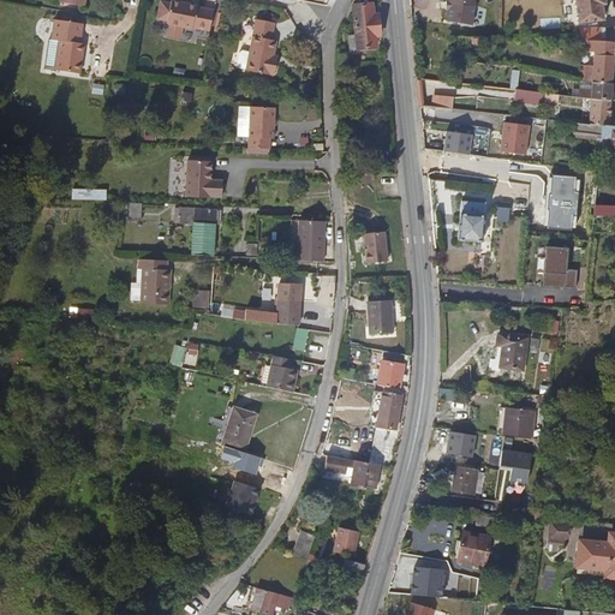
[(51,0),(49,7),(75,12),(77,0),(51,0)]
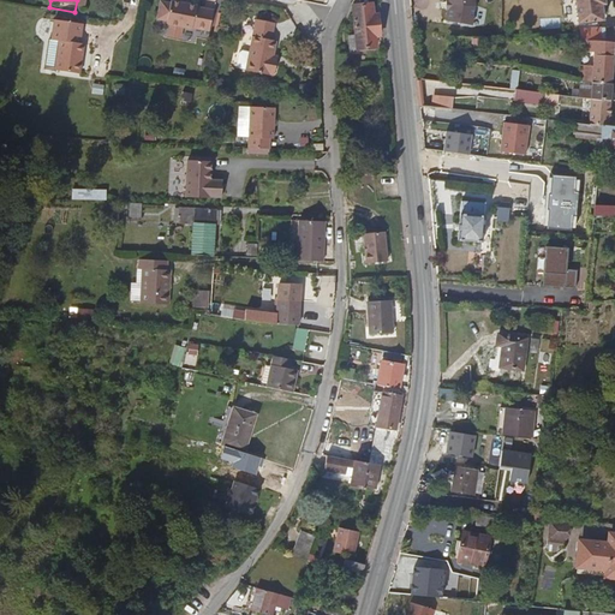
[(476,23),(475,0),(447,0),(447,23),(476,23)]
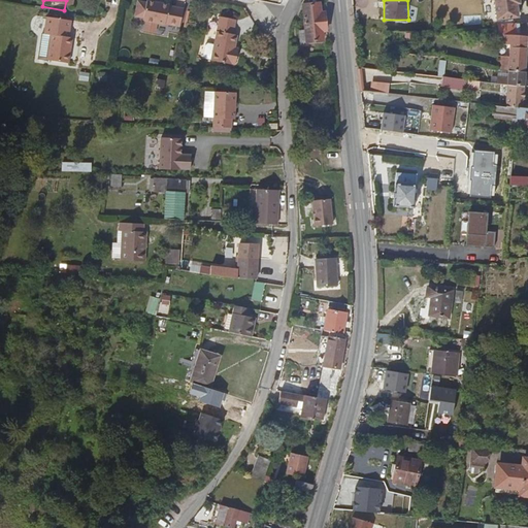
[(494,0),(496,20),(517,18),(516,5),(519,4),(518,0),(494,0)]
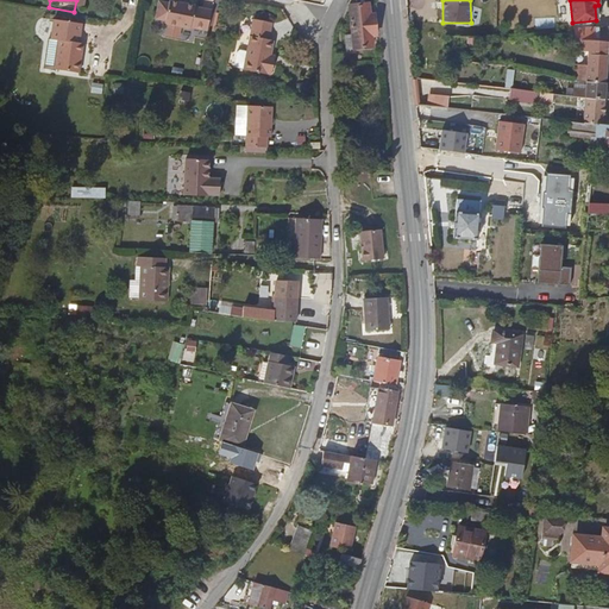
[(179,31),(195,35),(200,13),(182,10),(183,7),(157,2),(156,6),(145,4),(143,22),(152,23),(152,27),(177,33),(179,31)]
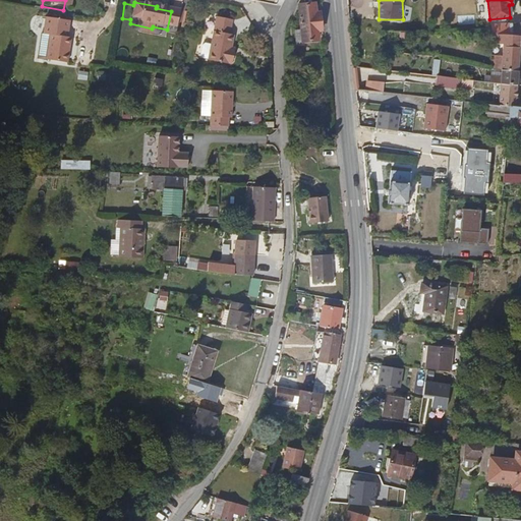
[(315,5),(299,6),(301,31),(295,32),(296,43),(319,41),(317,31),(321,31),(320,14),(315,14),(315,5)]
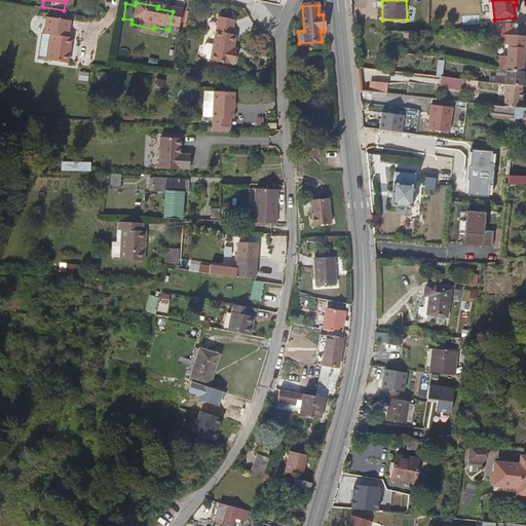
[(228,65),(230,52),(226,51),(227,48),(228,38),(224,37),(227,23),(210,19),(200,63),(223,67),(223,65),(228,65)]
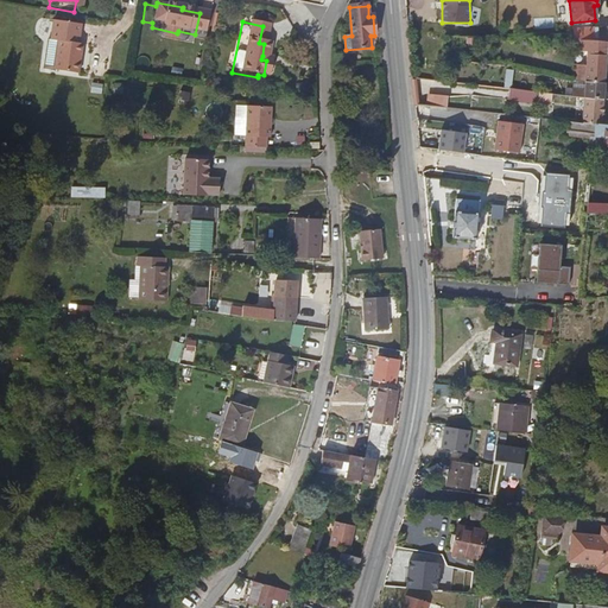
[(40,43),(37,73),(62,75),(65,45),(61,45),(62,26),(35,23),(32,42),(40,43)]
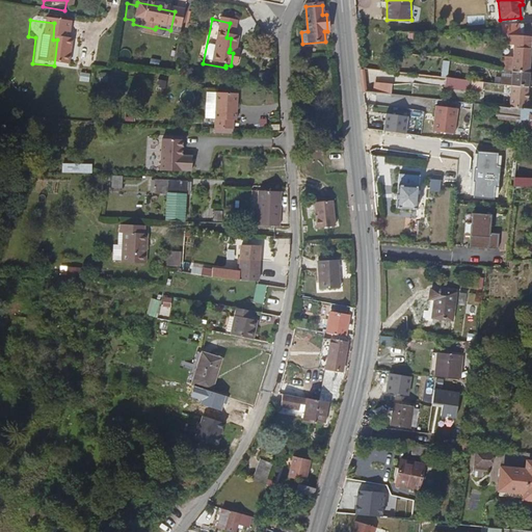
[(530,36),(531,35),(531,24),(516,25),(515,21),(501,22),(501,35),(514,35),(530,36)]
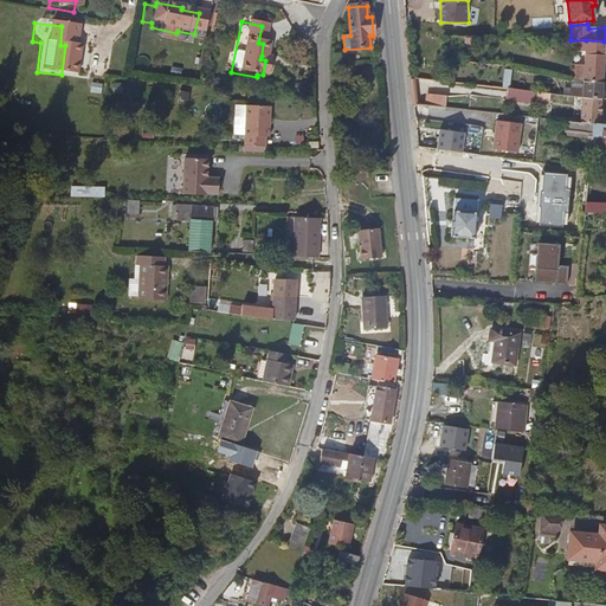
[(571,40),(569,40),(568,52),(585,52),(586,40),(571,40)]
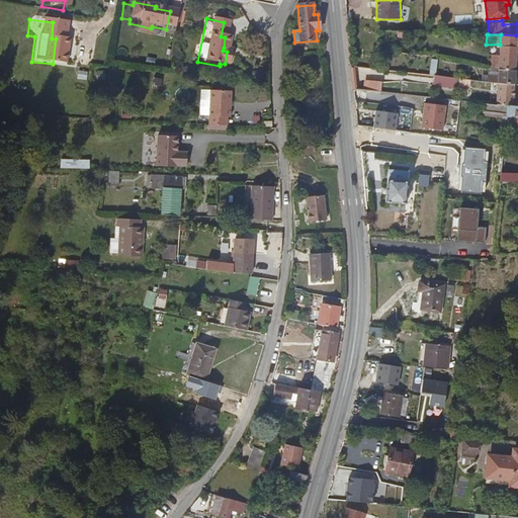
[(515,71),(516,35),(501,34),(500,45),(498,70),(515,71)]
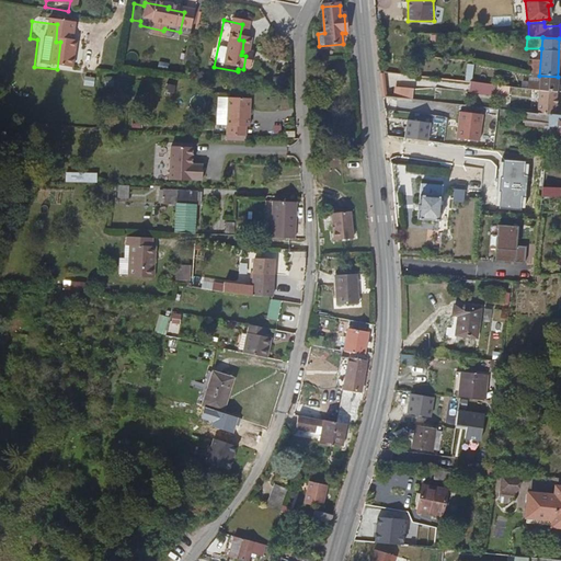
[(538,88),(539,77),(529,76),(528,88),(538,88)]
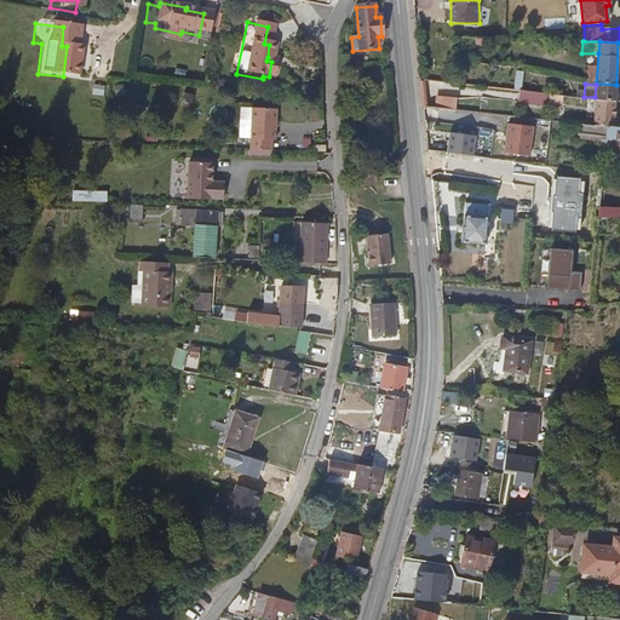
[(601,99),(615,101),(616,95),(619,95),(619,85),(616,85),(596,84),(596,86),(595,99),(601,99)]
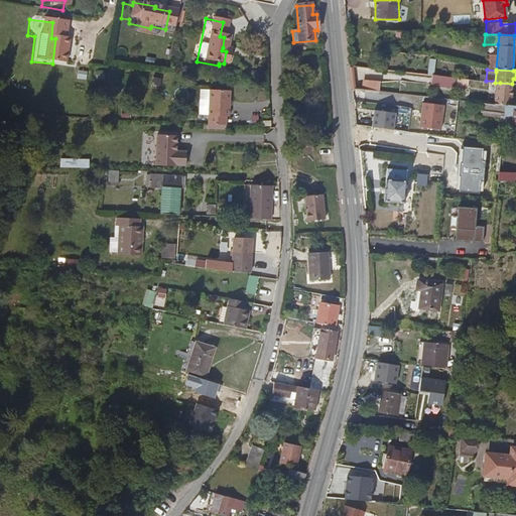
[(431,85),(455,88),(457,76),(433,73),(431,85)]
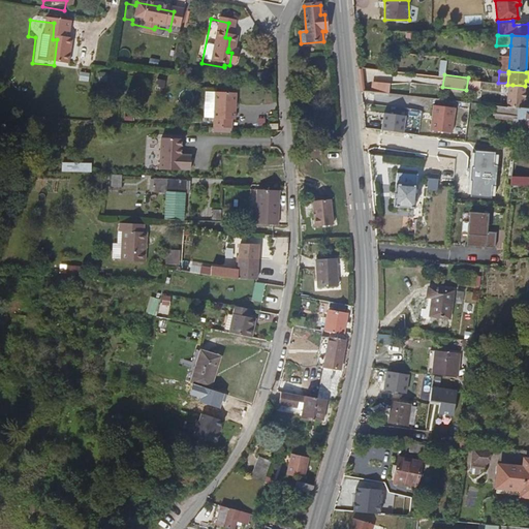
[(390,91),(391,82),(372,81),(371,91),(390,91)]
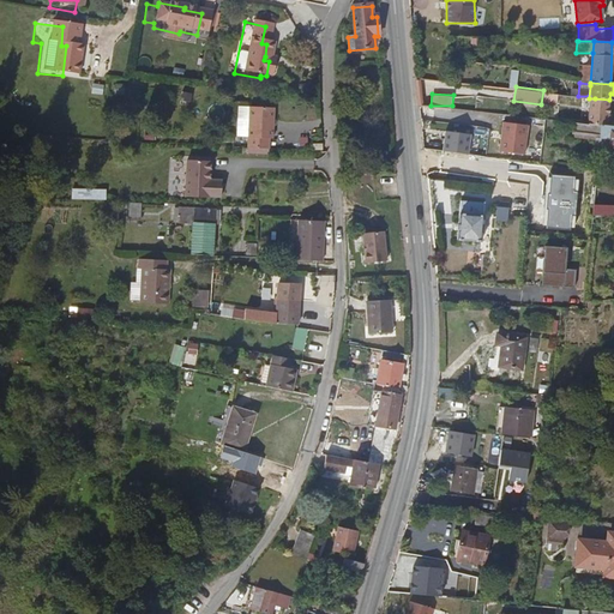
[(588,119),(588,125),(613,127),(613,120),(608,120),(609,100),(595,98),(595,102),(589,102),(589,106),(588,119)]
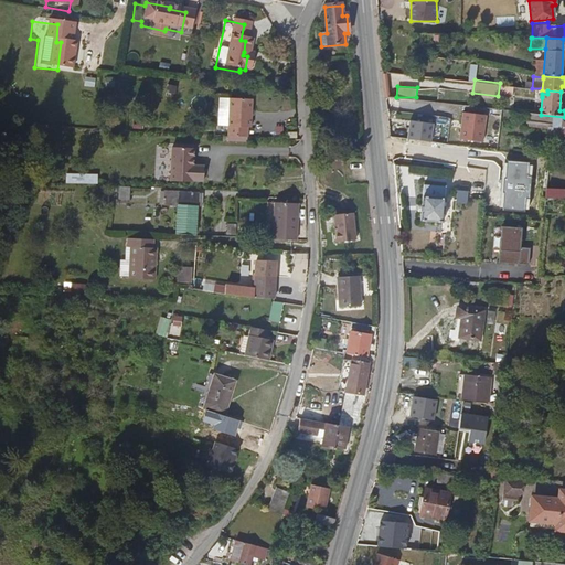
[(219,136),(238,137),(238,127),(243,127),(244,100),(220,99),(219,136)]
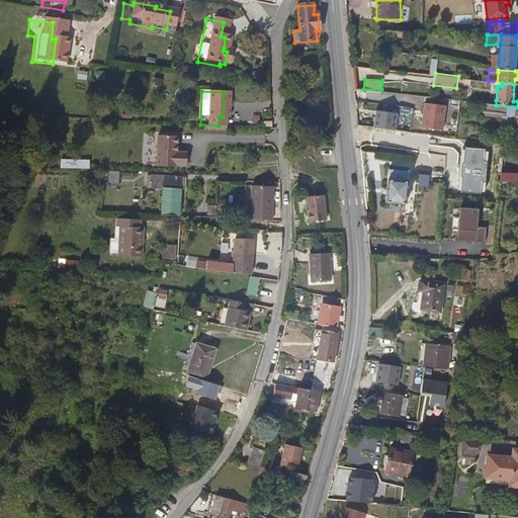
[(490,104),(488,104),(488,110),(506,112),(505,116),(513,117),(512,124),(517,124),(517,107),(496,105),(490,104)]
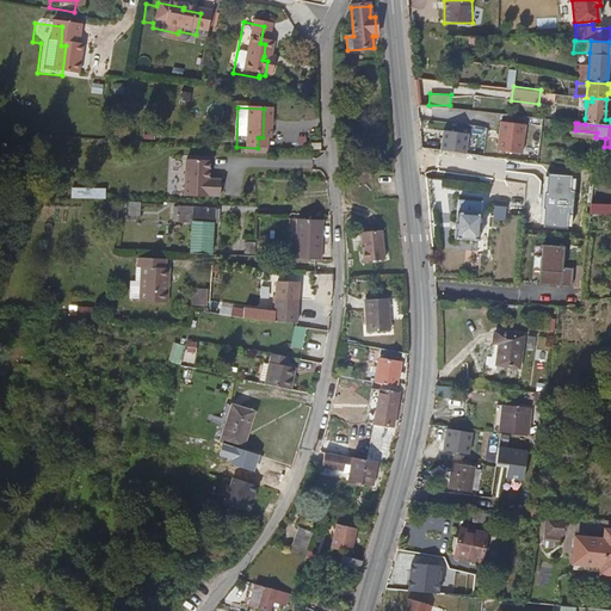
[(209,195),(209,179),(197,178),(198,160),(173,159),(172,195),(197,196),(197,195),(209,195)]
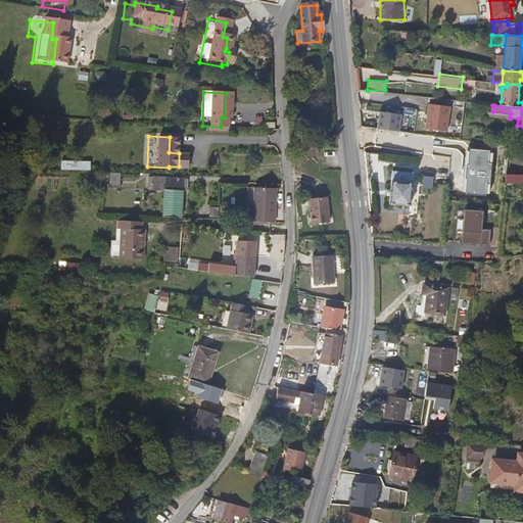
[(74,170),(91,169),(91,160),(74,160),(74,170)]
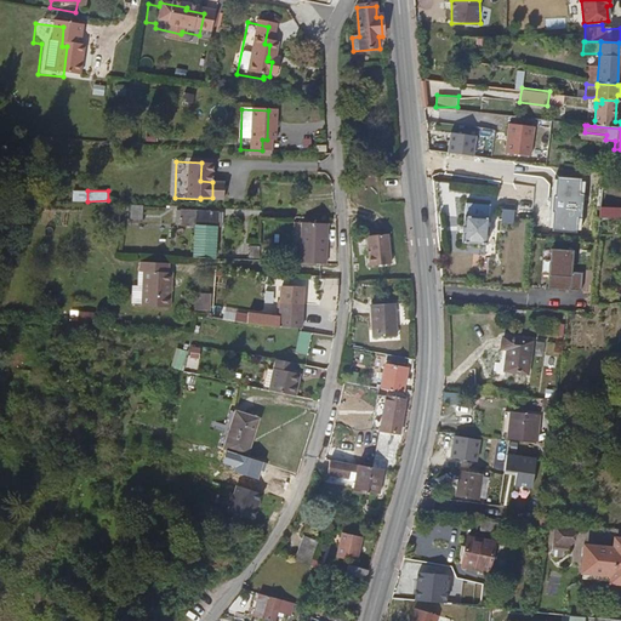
[(130,205),(130,218),(142,218),(142,204),(130,205)]
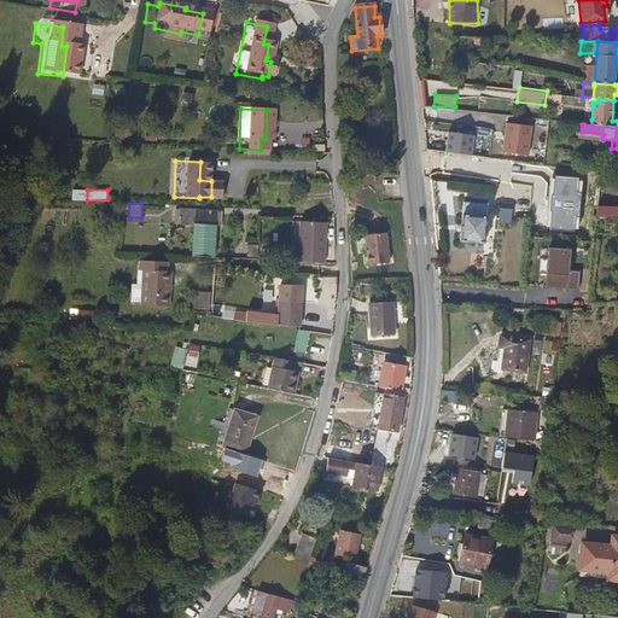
[(488,207),(464,204),(460,242),(484,244),(488,207)]
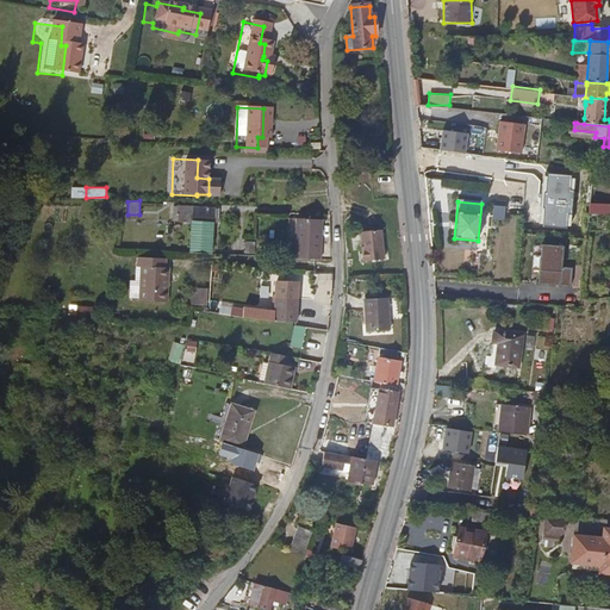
[(609,205),(589,204),(587,215),(609,215),(609,205)]
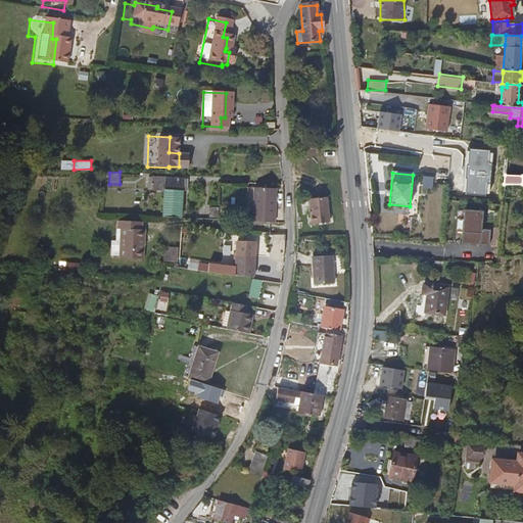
[(141,188),(154,189),(162,189),(162,177),(141,176),(141,188)]
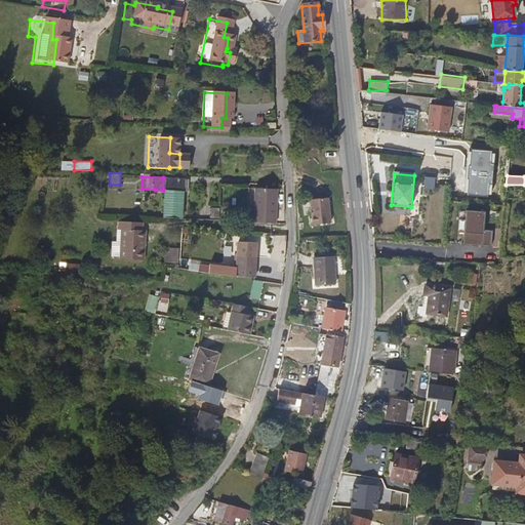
[(155,190),(153,216),(170,217),(172,193),(172,178),(163,177),(163,190),(155,190)]
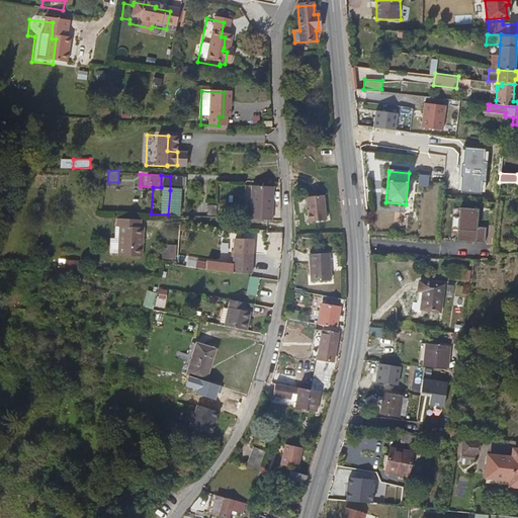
[(429,176),(418,175),(417,184),(428,185),(429,176)]
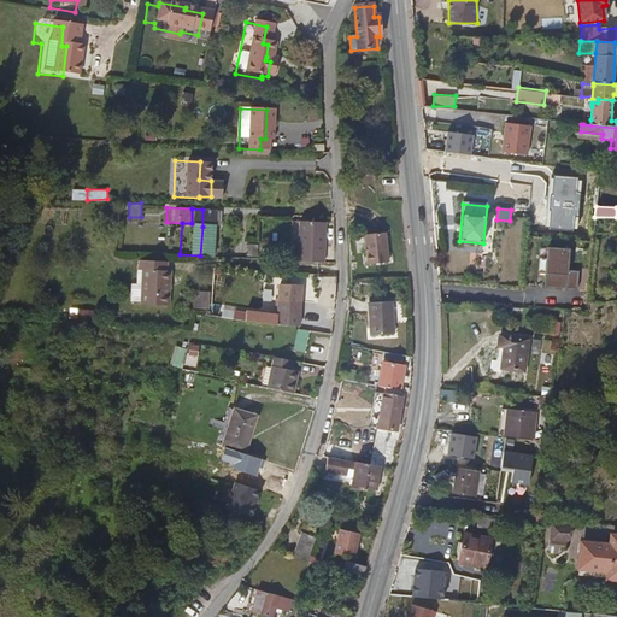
[(301,247),(315,247),(313,222),(300,222),(301,247)]
